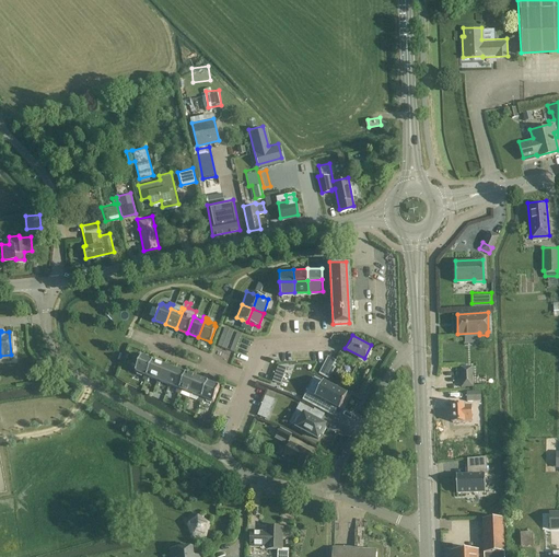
[(141,376),(144,378),(152,359),(140,355),(134,370),(136,370),(136,372),(140,373),(141,373),(143,373),(141,376)]
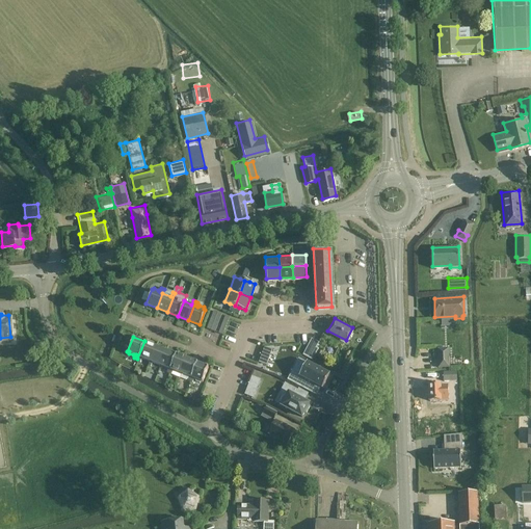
[(318,340),(311,337),(302,352),(311,356),(312,358),(317,346),(316,345),(318,340)]
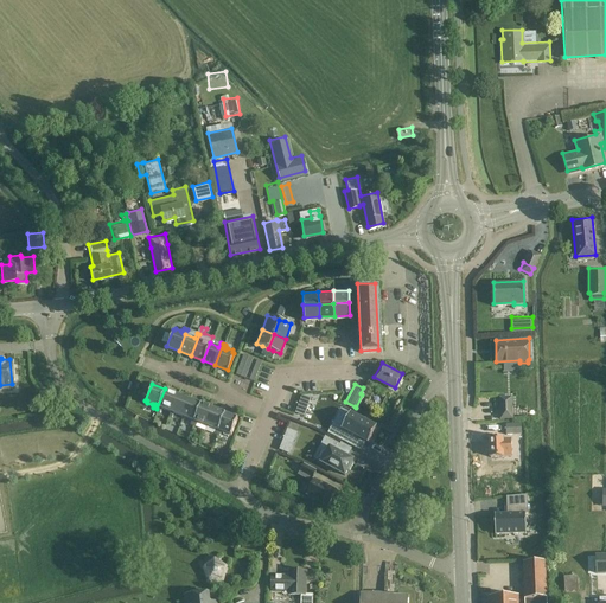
[(160,406),(170,410),(177,393),(165,389),(157,409),(159,410),(160,406)]
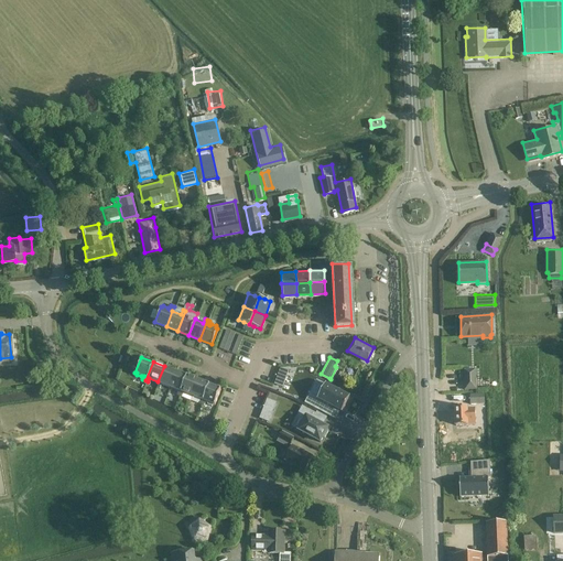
[(160,383),(169,386),(175,369),(164,366),(158,381),(157,385),(159,386),(160,383)]
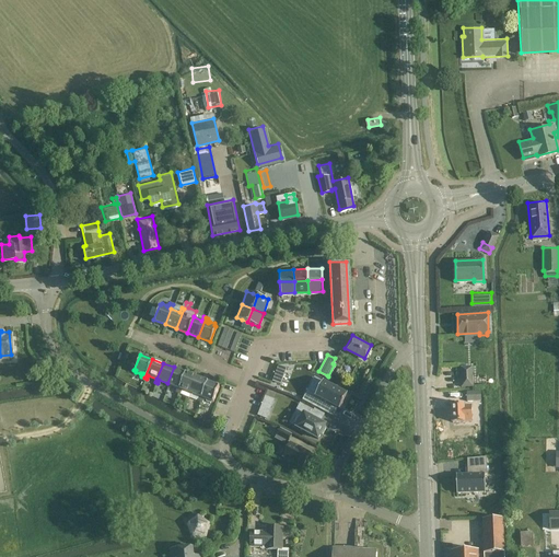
[(472,384),(470,363),(459,363),(461,384),(472,384)]
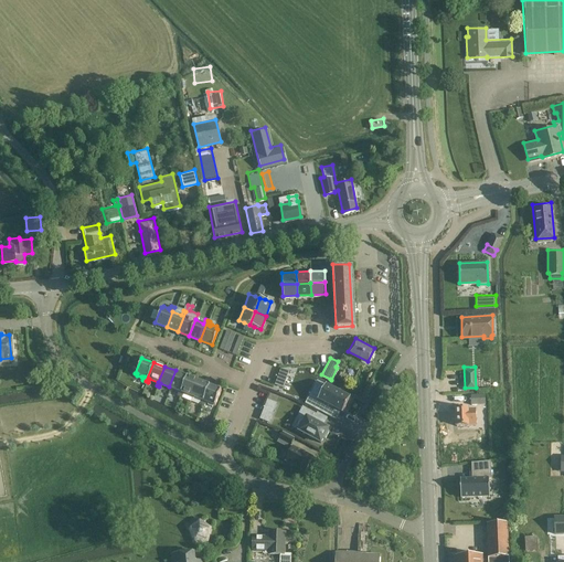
[(177,393),(179,394),(187,374),(176,370),(169,386),(178,390),(177,393)]
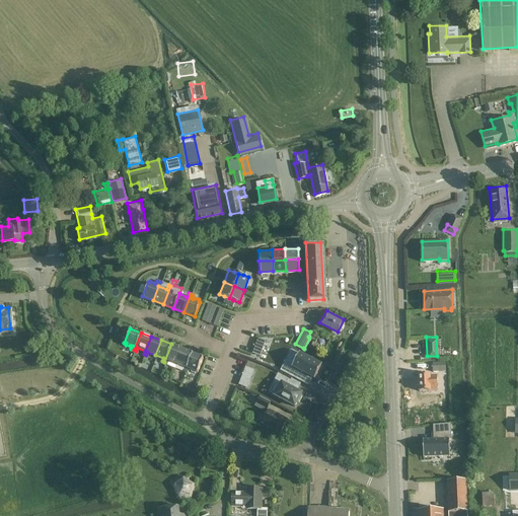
[(167,360),(175,363),(181,348),(171,344),(164,362),(166,363),(167,360)]
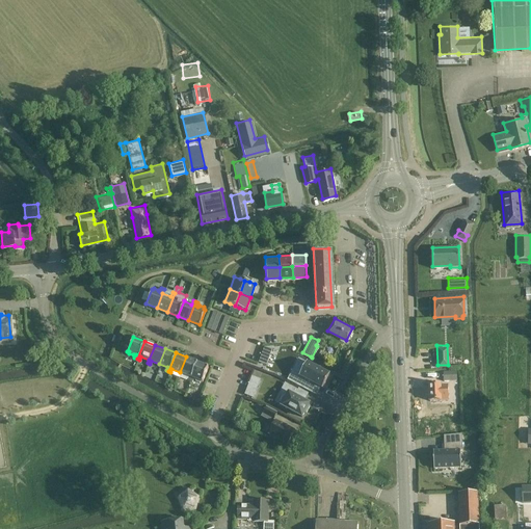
[(306,378),(321,387),(328,372),(297,355),(285,376),(301,386),(306,378)]
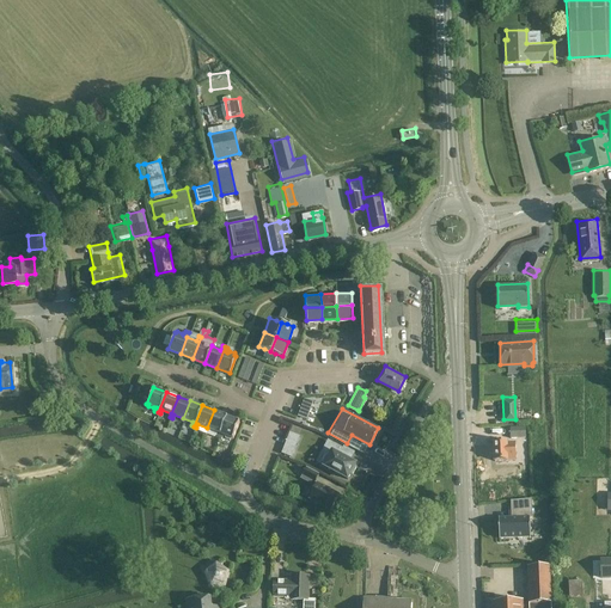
[(215,435),(218,436),(226,415),(214,410),(207,428),(217,431),(215,435)]
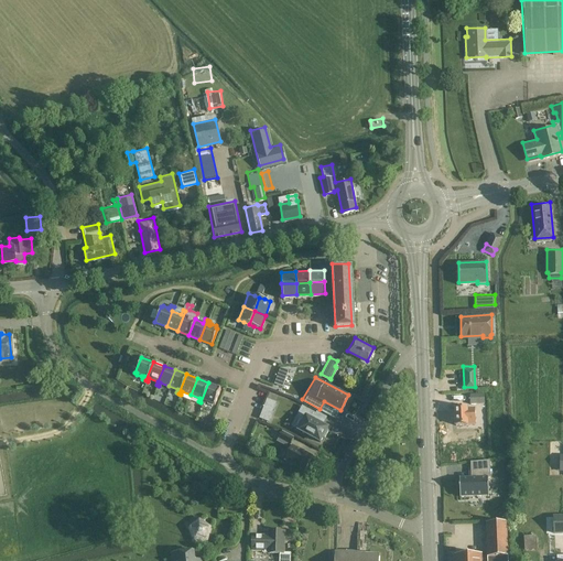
[(208,383),(201,402),(203,403),(204,399),(206,400),(206,402),(210,403),(213,402),(214,403),(219,387),(208,383)]
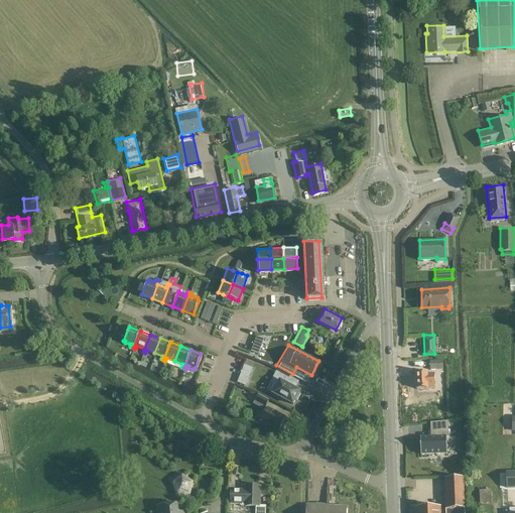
[(441,366),(441,358),(429,359),(429,367),(441,366)]
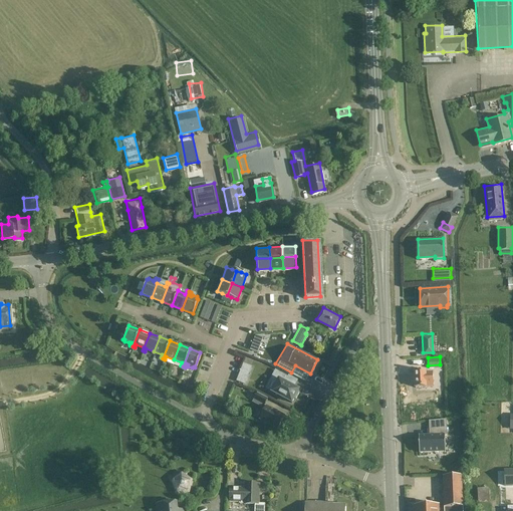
[(250,364),(243,361),(236,378),(244,381),(250,364)]
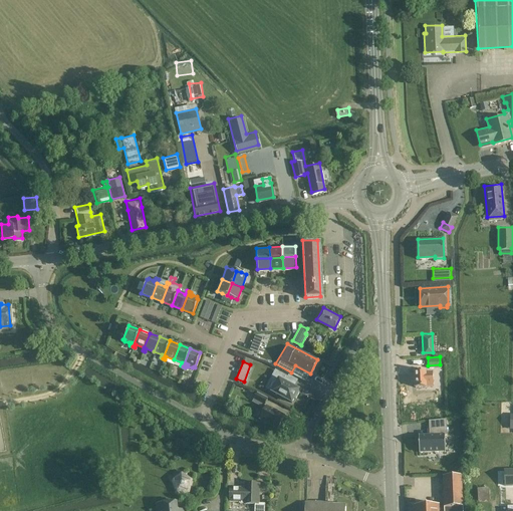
[(287,375),(275,368),(270,377),(276,380),(271,390),(291,401),(293,396),(295,397),(298,390),(297,390),(297,388),(284,380),(287,375)]
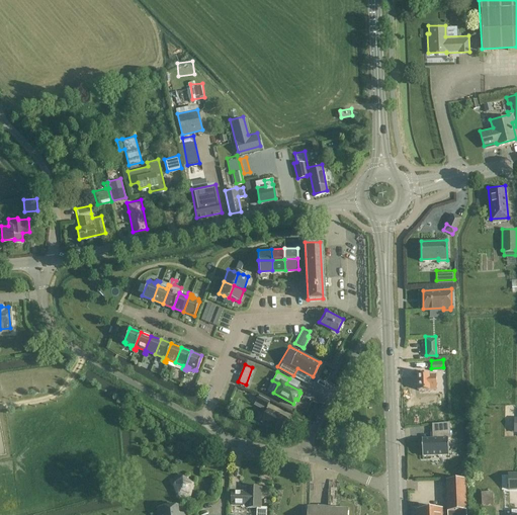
[(433,373),(415,374),(416,390),(433,389),(433,373)]
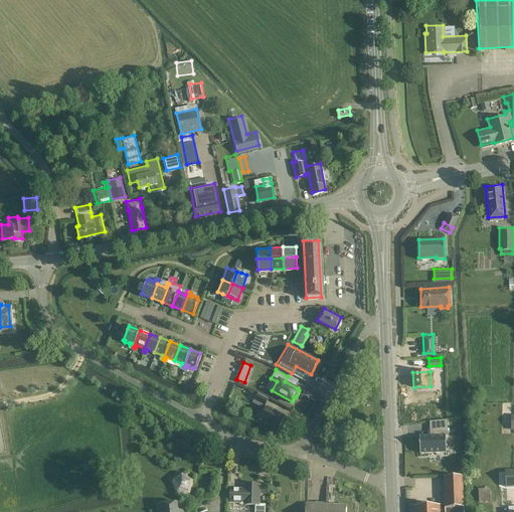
[(257,391),(252,398),(264,404),(268,396),(257,391)]
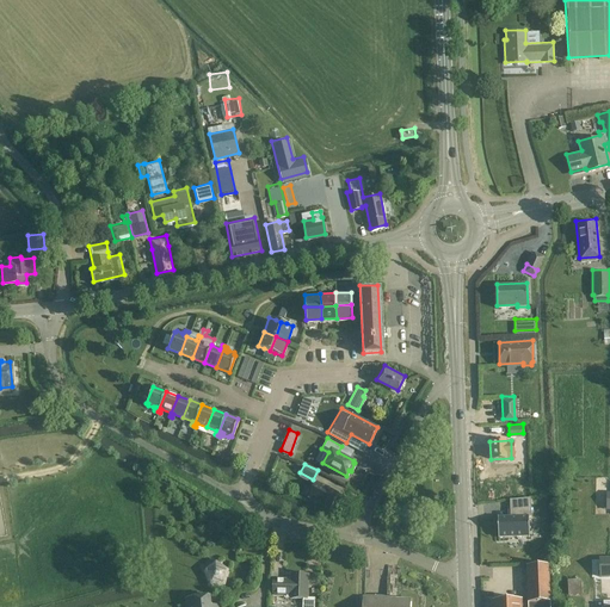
[(316,481),(308,496),(328,507),(337,493),(316,481)]
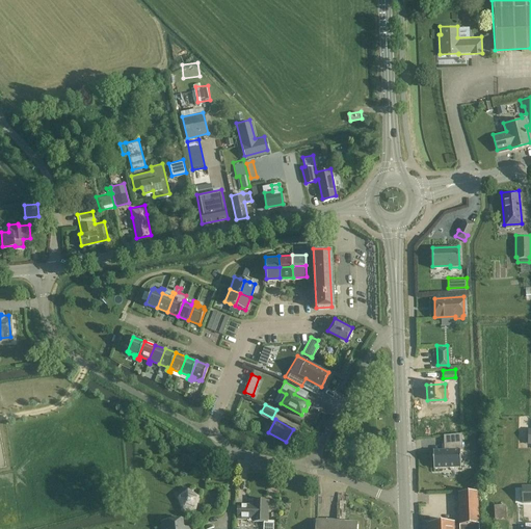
[(461,431),(443,432),(444,448),(432,448),(433,466),(460,465),(459,448),(461,448),(461,431)]
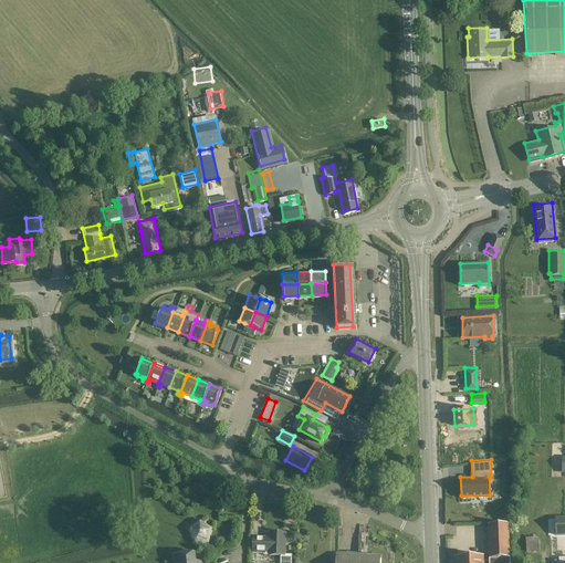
[(187,528),(192,542),(208,541),(211,527),(199,519),(199,520),(195,514),(186,523),(188,527),(187,528)]
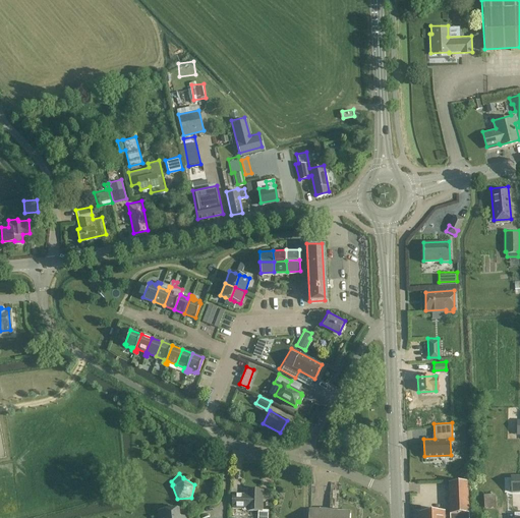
[(511,482),(511,491),(519,490),(519,474),(517,475),(517,482),(511,482)]
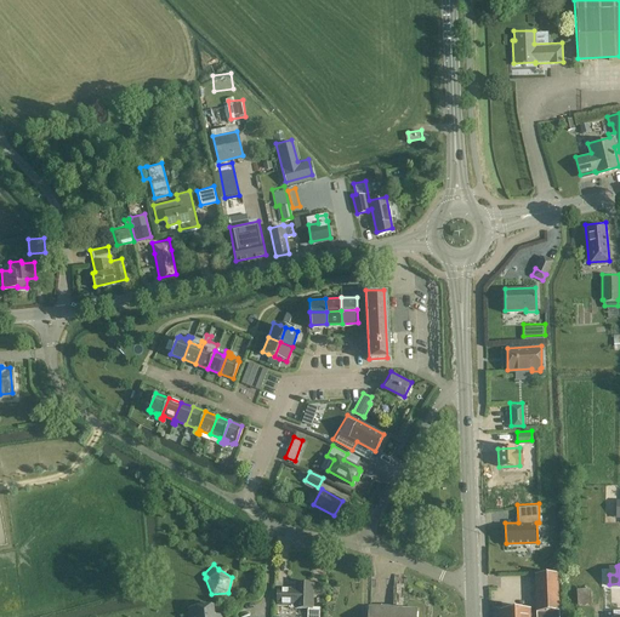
[(558,616),(558,577),(534,578),(535,616),(558,616)]
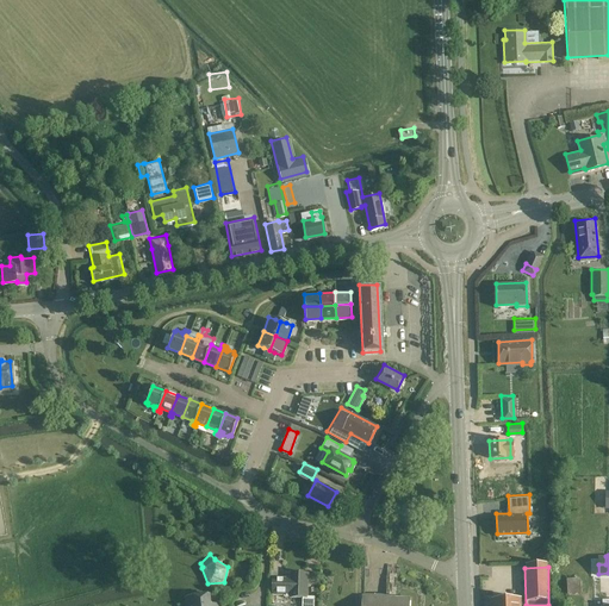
[(300,605),(314,605),(315,594),(306,594),(306,572),(290,572),(290,576),(271,576),(271,593),(290,593),(290,597),(302,598),(300,605)]
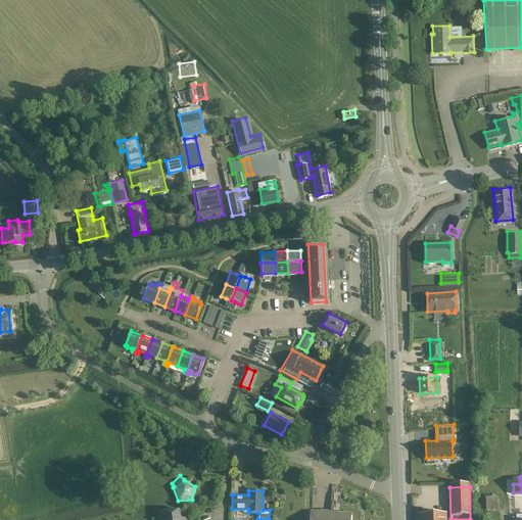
[(158,510),(158,519),(186,519),(186,515),(179,516),(178,508),(158,510)]
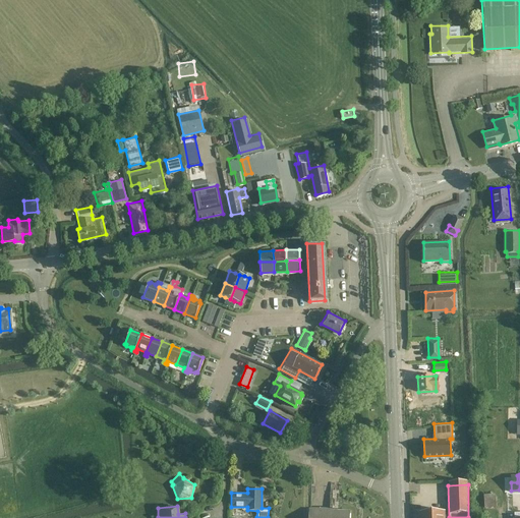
[(347,517),(348,508),(308,508),(307,517),(347,517)]
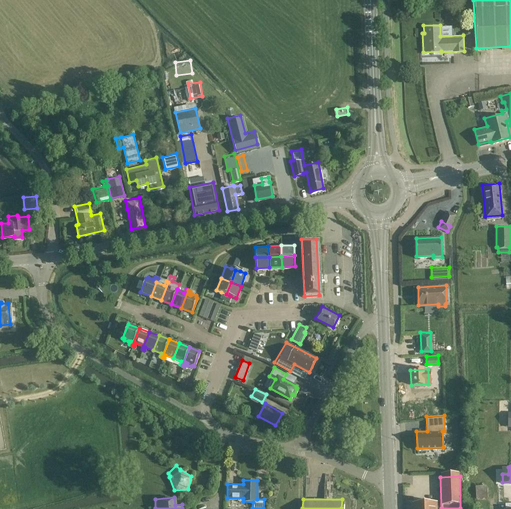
[(436,508),(436,499),(410,500),(410,508),(436,508)]
